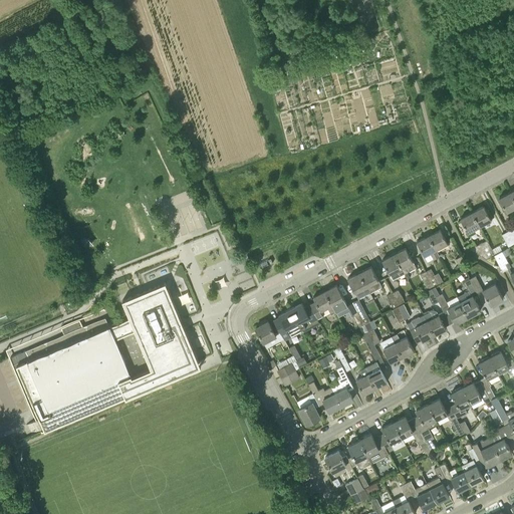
[(507,212),(513,207),(513,198),(511,192),(499,198),(507,212)]
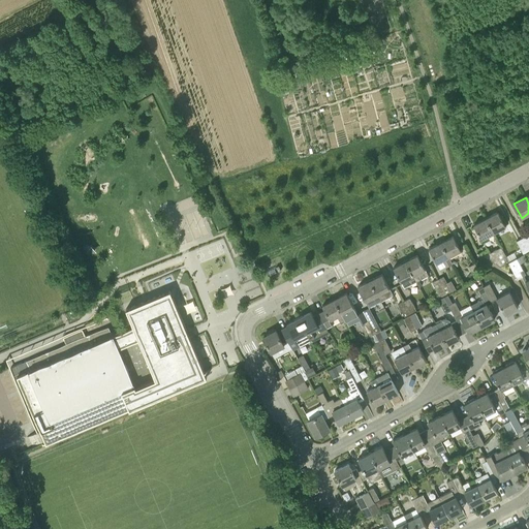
[(498,212),(486,218),(494,232),(505,226),(498,212)]
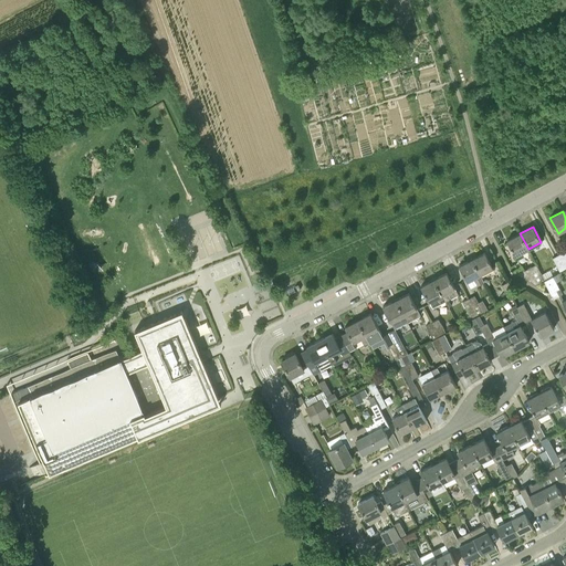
[(528,249),(520,233),(506,240),(515,255),(528,249)]
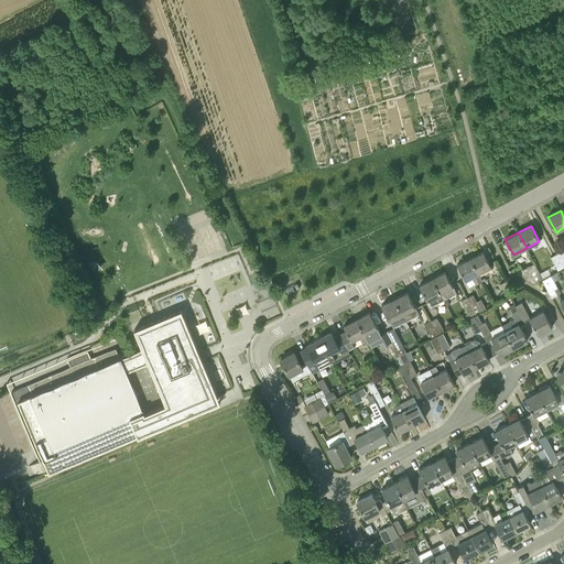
[(470,258),(478,273),(491,267),(484,251),(470,258)]
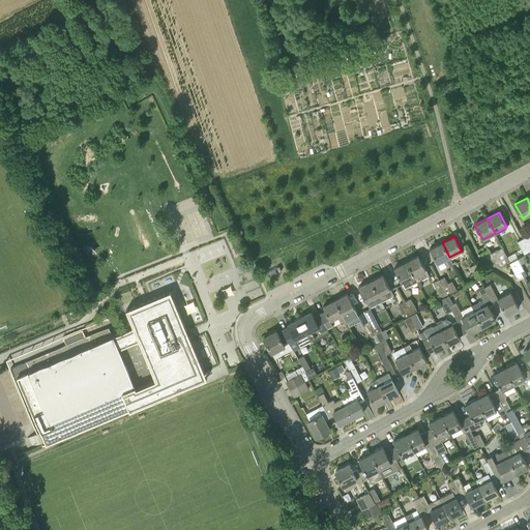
[(525,255),(529,252),(523,238),(517,241),(525,255)]
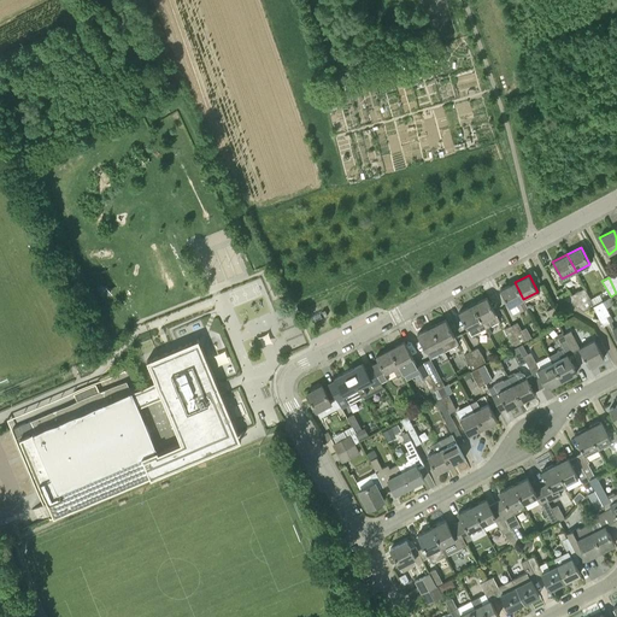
[(515,282),(500,291),(509,306),(516,303),(521,311),(528,307),(523,299),(515,282)]
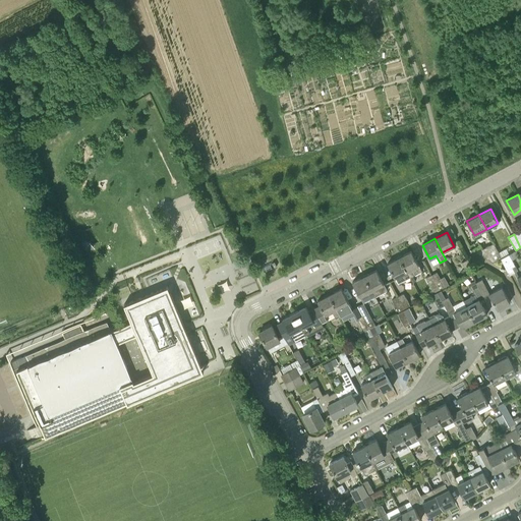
[(481,246),(474,250),(494,263),(501,258),(502,257),(494,242),(482,248),(481,246)]
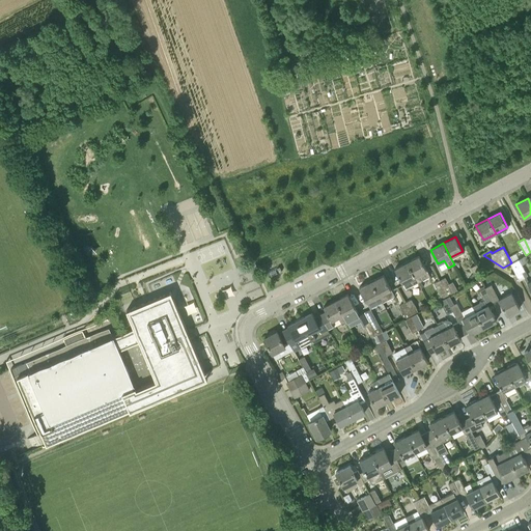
[(429,276),(419,255),(407,262),(418,282),(429,276)]
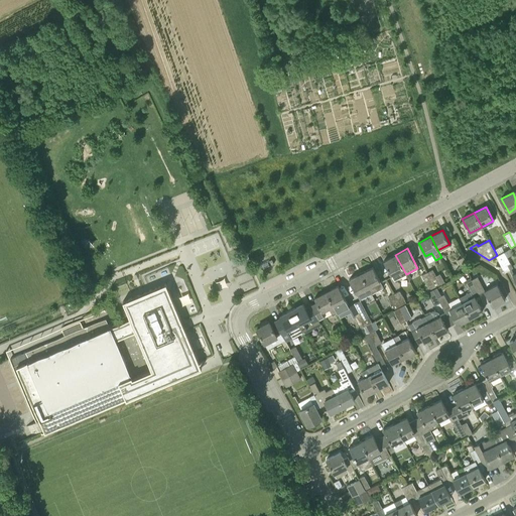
[(496,256),(503,268),(504,272),(510,269),(507,264),(510,263),(504,251),(497,255),(496,256)]
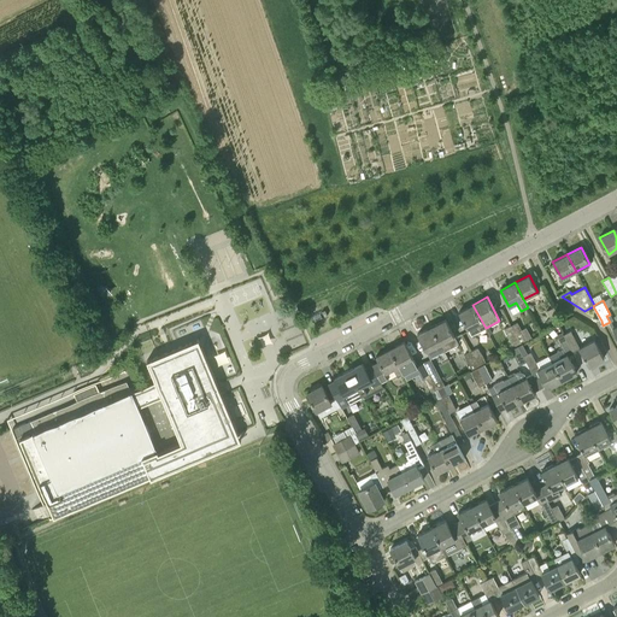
[(486,328),(472,305),(459,312),(471,335),(486,328)]
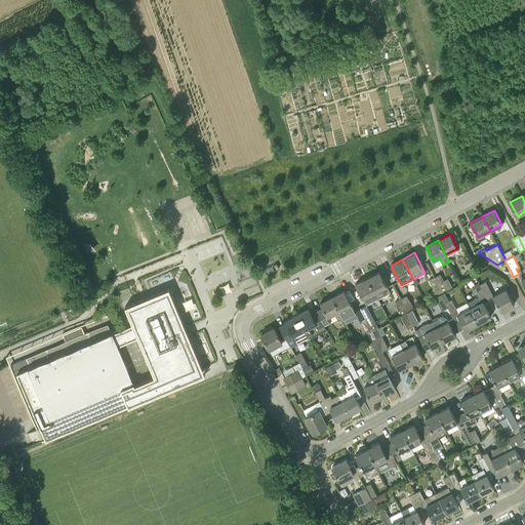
[(466,264),(472,277),(479,274),(472,260),(466,264)]
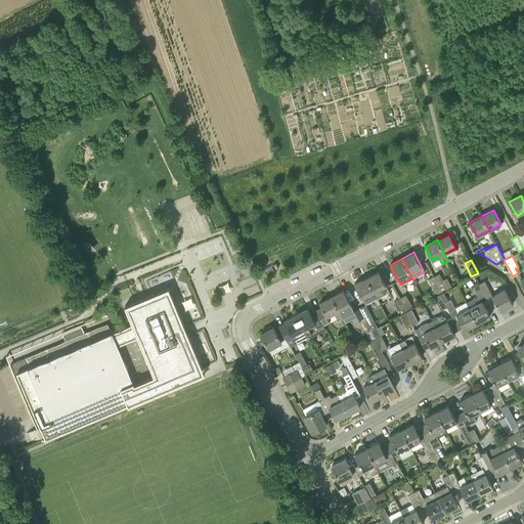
[(379,271),(366,277),(378,298),(390,292),(386,285),(379,271)]
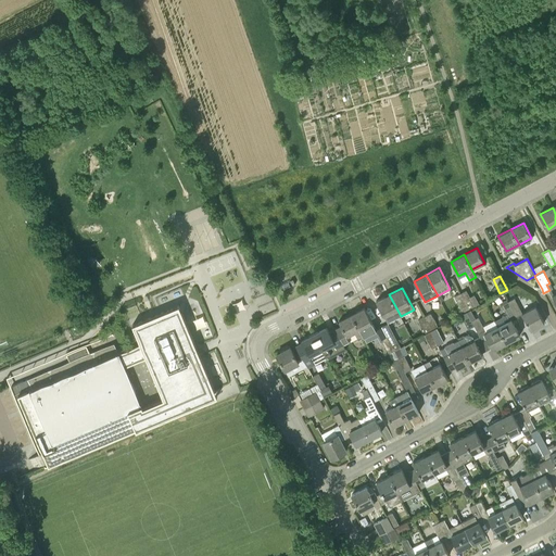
[(460,293),(469,311),(471,310),(479,305),(474,294),(470,297),(466,290),(460,293)]
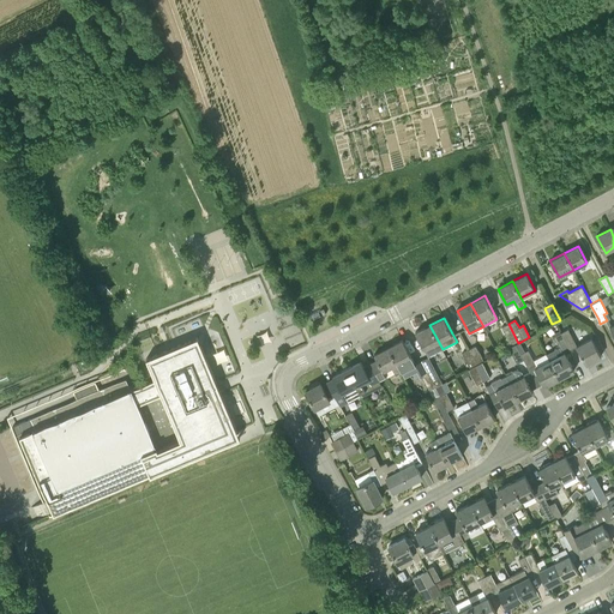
[(512,347),(516,344),(518,343),(509,324),(501,327),(512,345),(512,347)]
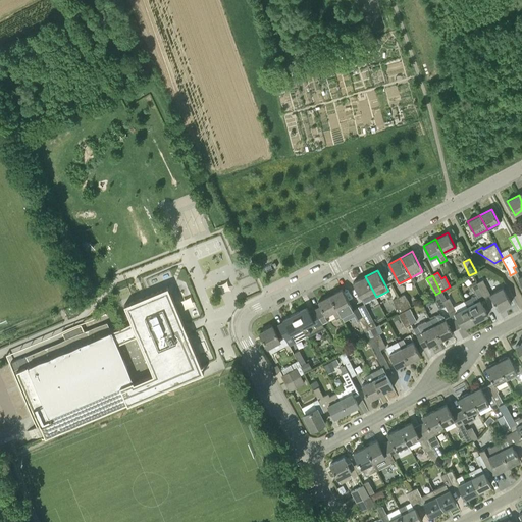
[(364,303),(376,297),(365,276),(353,282),(361,297),(364,303)]
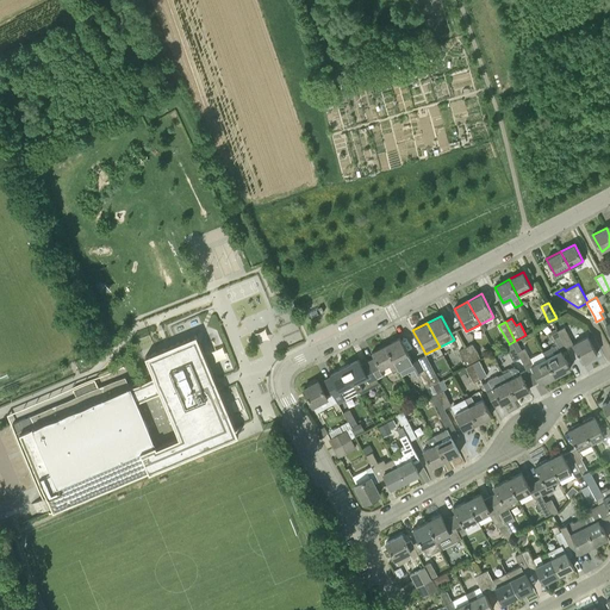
[(565,327),(558,330),(565,344),(566,348),(573,344),(582,362),(597,354),(587,336),(573,343),(565,327)]
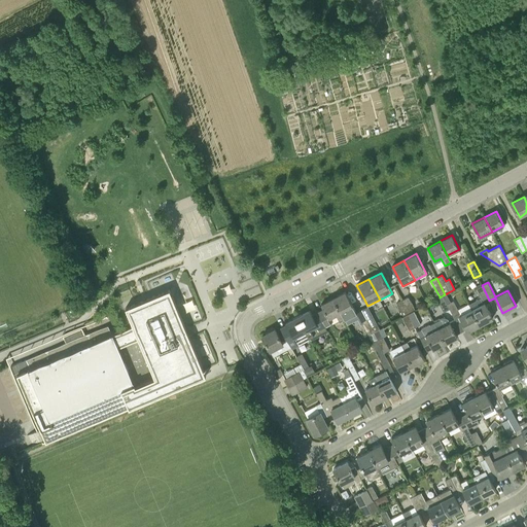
[(468,304),(471,309),(480,324),(493,318),(484,300),(488,297),(482,285),(475,288),(480,297),(468,304)]
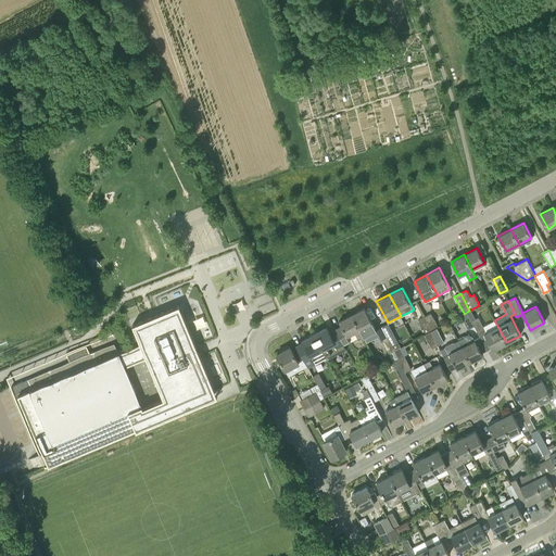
[(114,344),(84,356),(80,349),(66,355),(70,363),(26,381),(13,387),(47,467),(149,425),(217,396),(179,306),(135,325),(142,343),(123,351),(117,353),(114,344)]
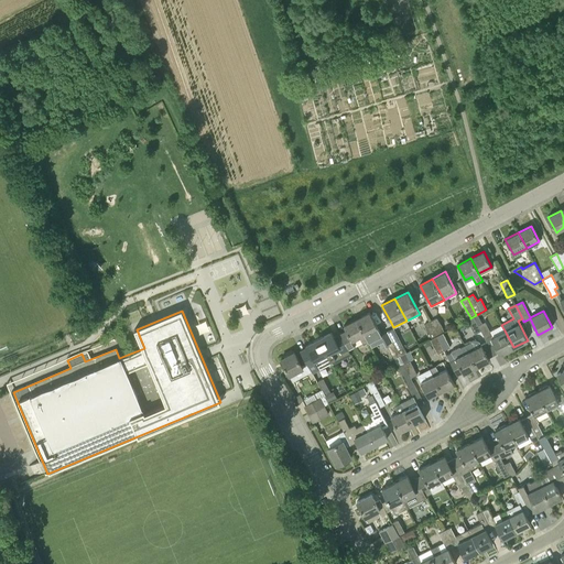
[(357,318),(368,340),(369,342),(381,335),(369,312),(357,318)]
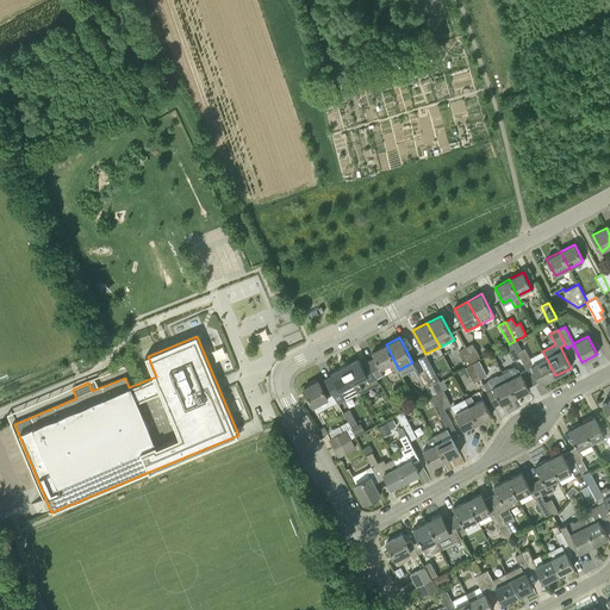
[(512,342),(521,358),(524,366),(533,362),(530,358),(524,347),(522,349),(517,340),(515,341),(512,342)]
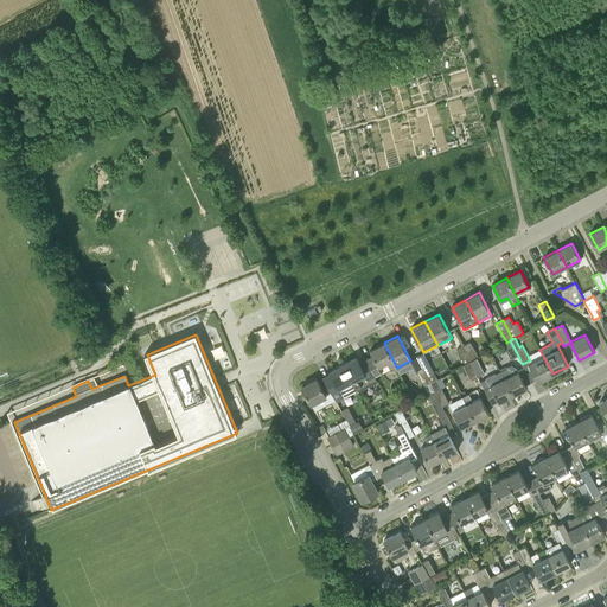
[(518,356),(510,340),(506,343),(506,342),(503,344),(511,359),(518,356)]
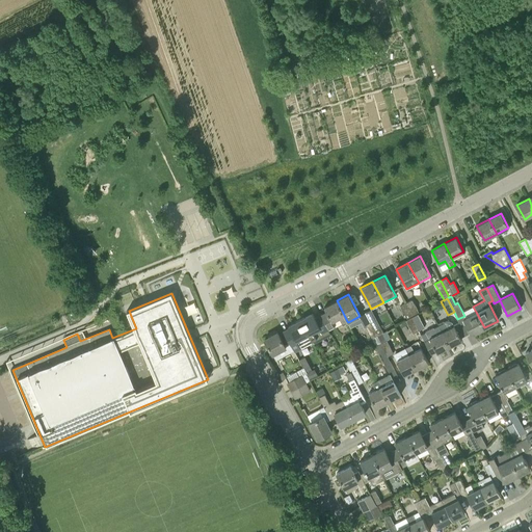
[(414,316),(418,314),(420,313),(411,299),(406,302),(414,316)]
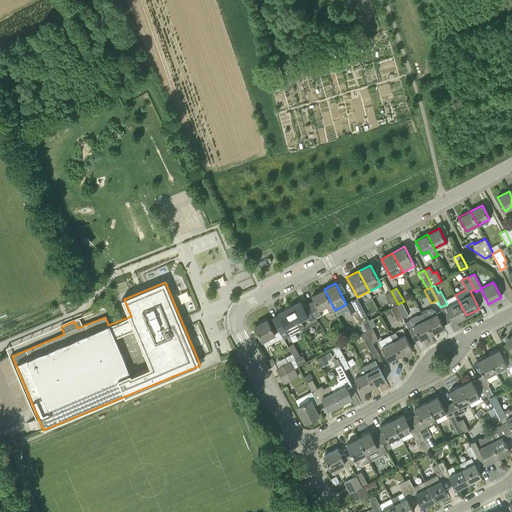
[(334,309),(324,289),(312,296),(314,300),(309,303),(316,317),(322,314),(319,309),(326,306),(330,312),(334,310),(334,309)]
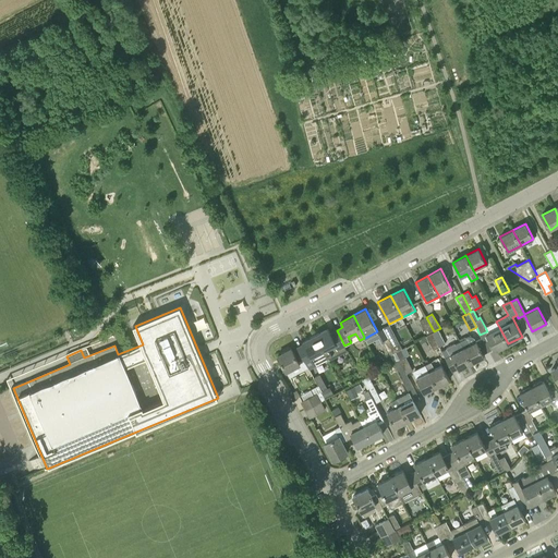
[(420,320),(427,335),(432,332),(434,331),(426,317),(420,320)]
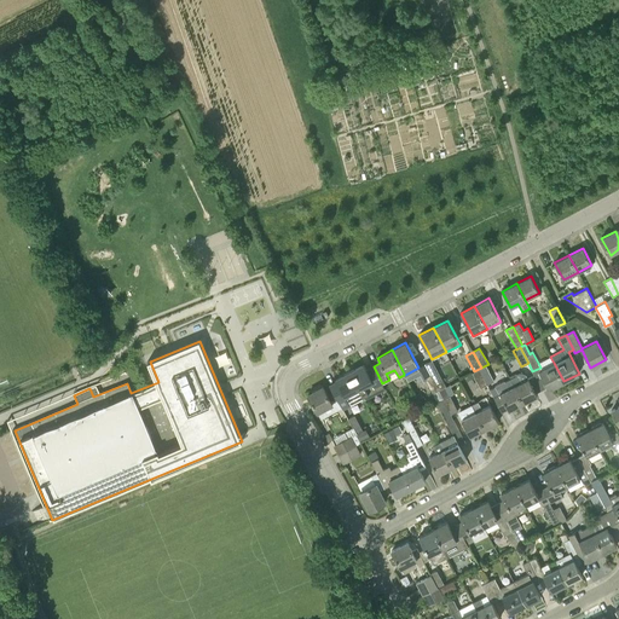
[(539,371),(549,389),(563,381),(554,363),(550,357),(538,363),(541,368),(542,370),(539,371)]
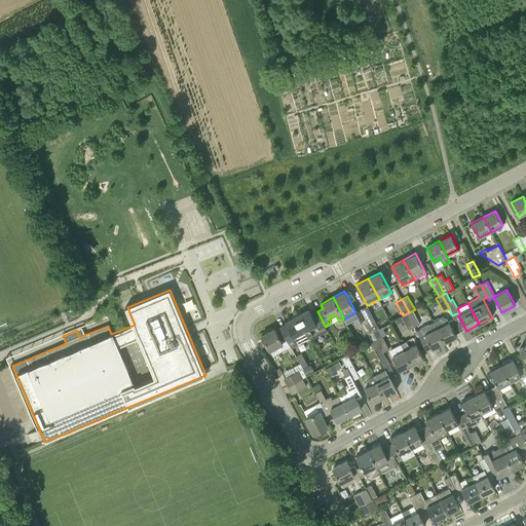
[(367,305),(361,308),(366,317),(373,331),(379,328),(367,305)]
